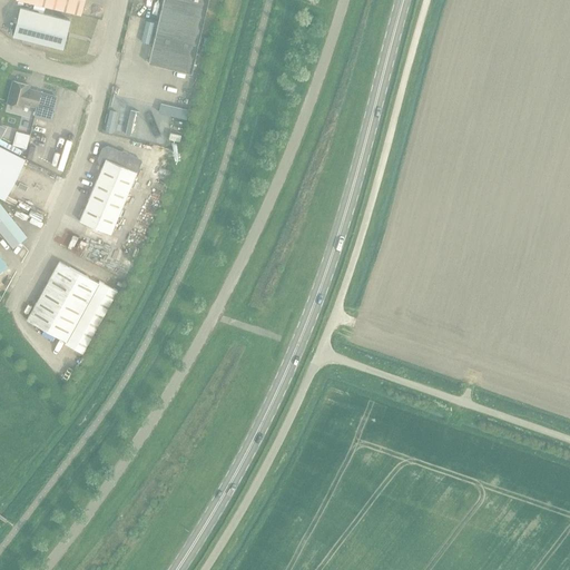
[(19,0),(80,15),(84,0),(19,0)]
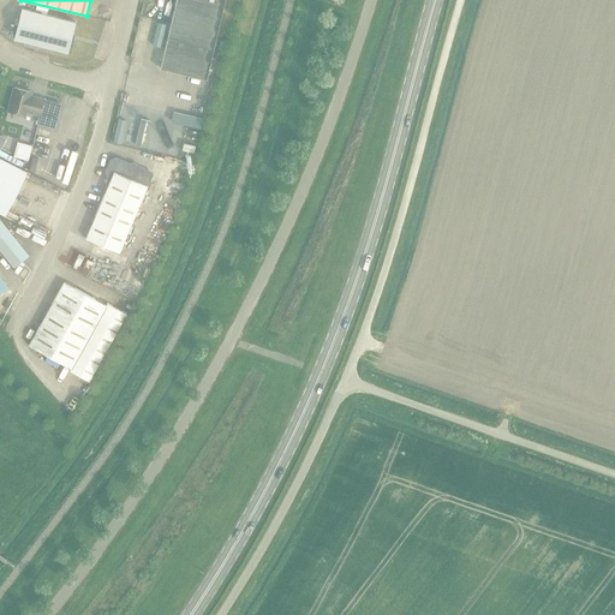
[(177,0),(160,66),(207,79),(225,0),(177,0)]
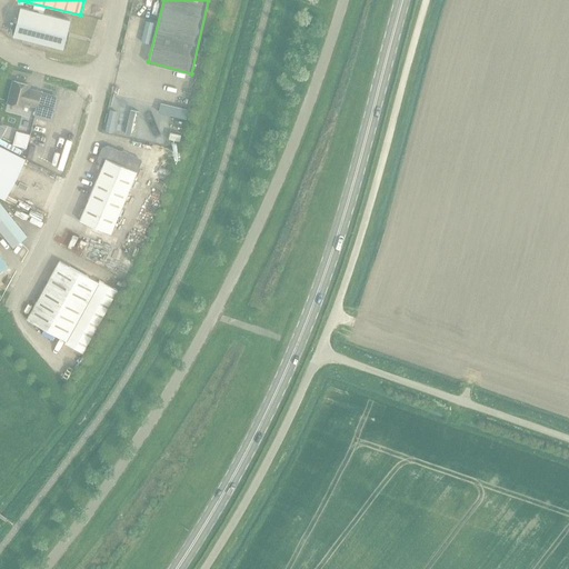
[(13,36),(61,48),(69,20),(20,8),(13,36)]
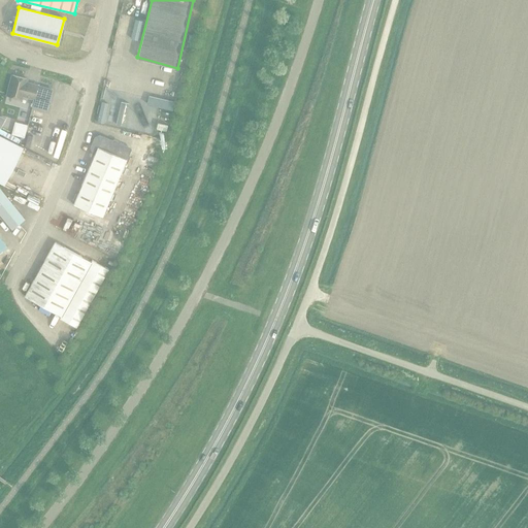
[(22,95),(34,99),(37,86),(25,83),(26,78),(12,75),(6,95),(21,99),(22,95)]
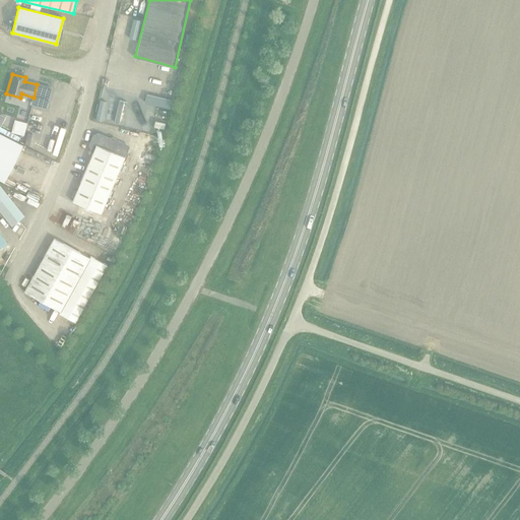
[(51,88),(37,84),(34,98),(31,105),(46,108),(51,88)]
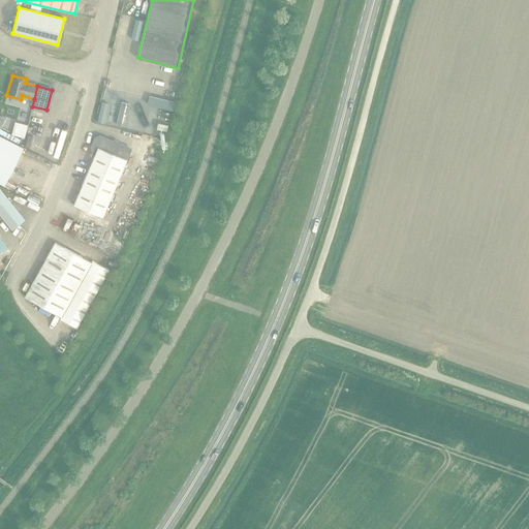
[(156,129),(166,131),(167,125),(157,123),(156,129)]
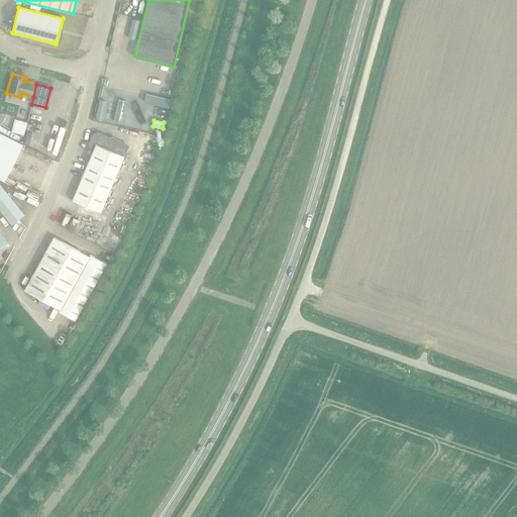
[(0,178),(4,180),(22,143),(0,132),(0,178)]
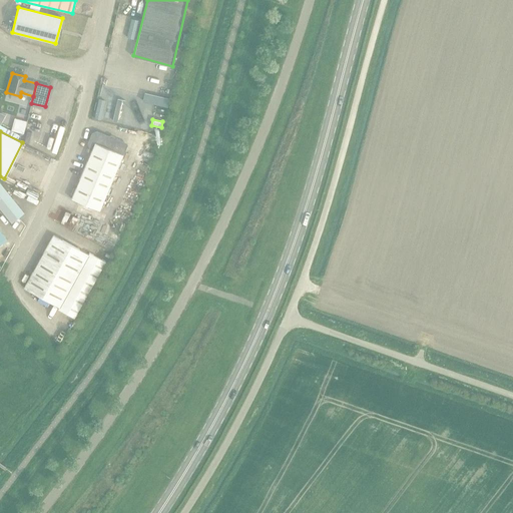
[(100,134),(96,133),(93,134),(89,143),(90,146),(92,147),(71,198),(99,210),(126,145),(100,134)]
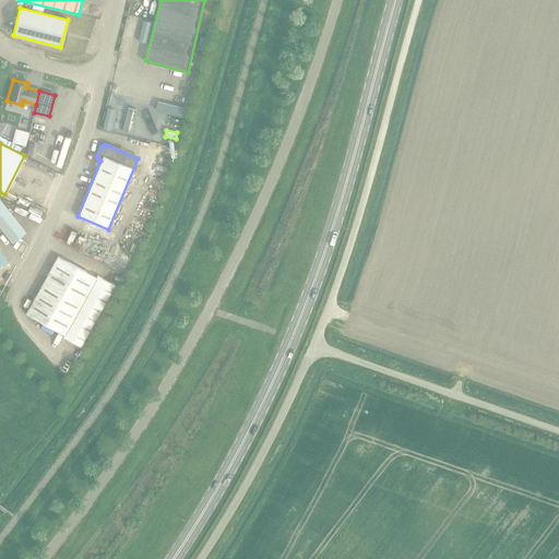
[(0,227),(12,244),(26,233),(0,200),(0,227)]
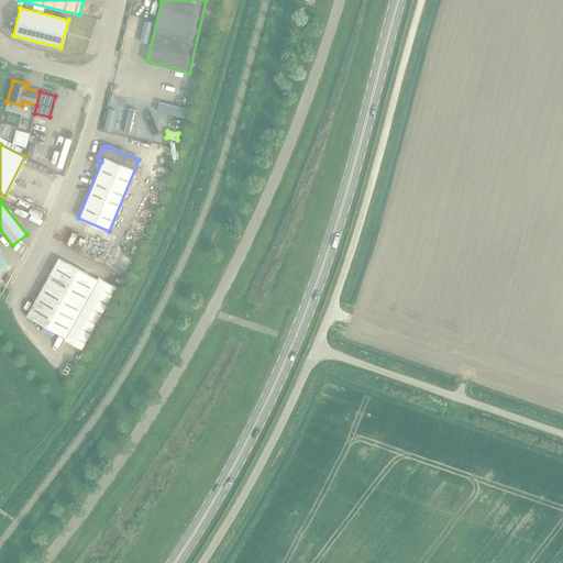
[(98,277),(97,279),(58,257),(26,316),(65,337),(64,339),(80,349),(116,287),(98,277)]
